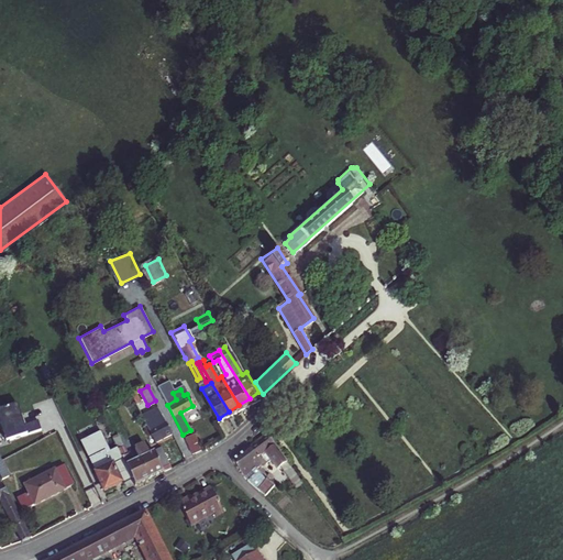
[(14,401),(0,404),(0,429),(2,438),(39,426),(35,417),(21,421),(14,401)]
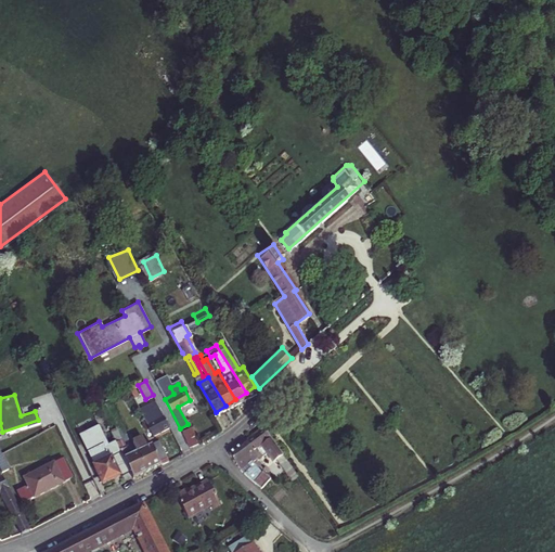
[(147,402),(140,407),(153,434),(168,424),(154,398),(150,401),(147,402)]
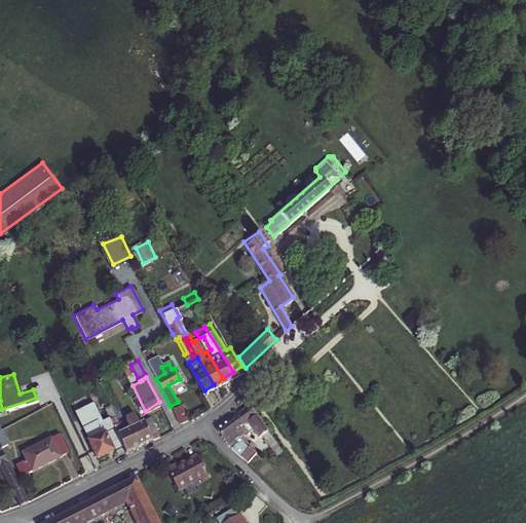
[(250,402),(233,414),(243,430),(247,427),(248,430),(253,425),(259,433),(267,426),(250,402)]
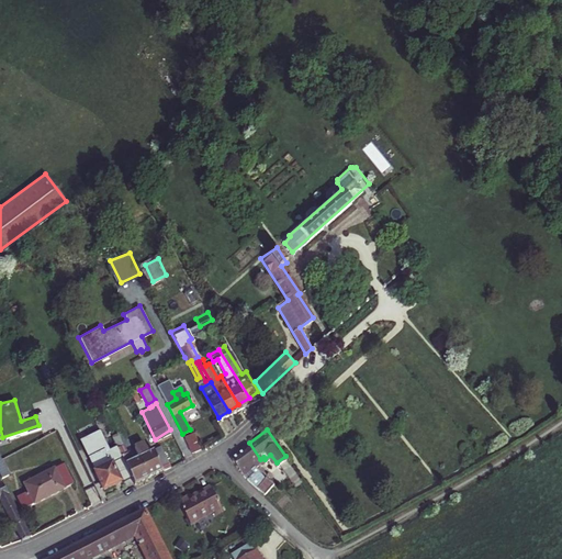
[(186,438),(192,453),(200,448),(193,434),(186,438)]
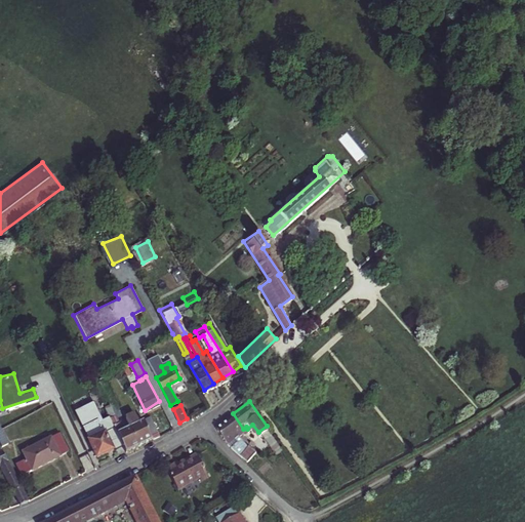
[(126,448),(138,442),(129,423),(124,425),(122,418),(118,419),(114,411),(110,413),(123,443),(126,448)]
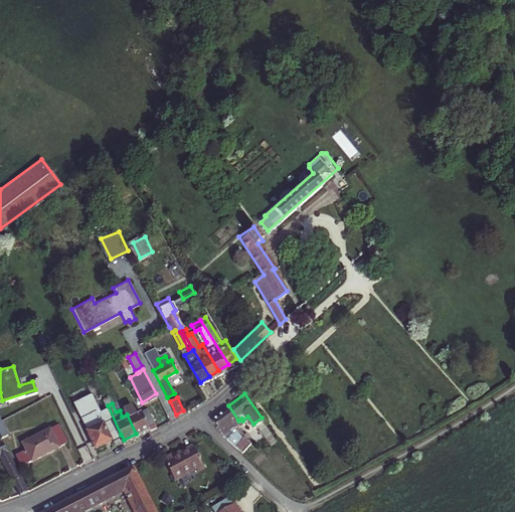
[(148,407),(137,413),(133,403),(124,407),(127,414),(136,434),(156,423),(148,407)]
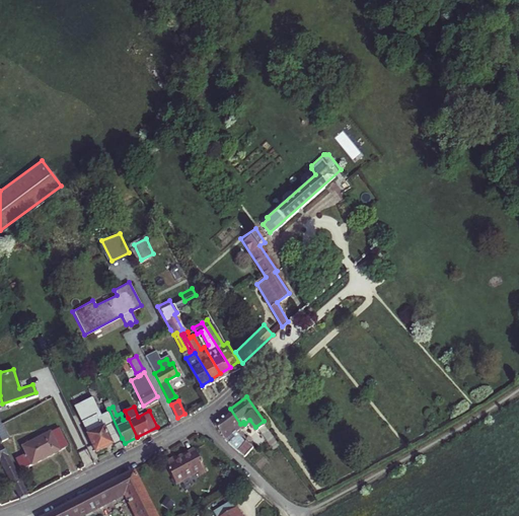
[(116,442),(122,438),(108,409),(98,414),(102,422),(105,420),(116,442)]
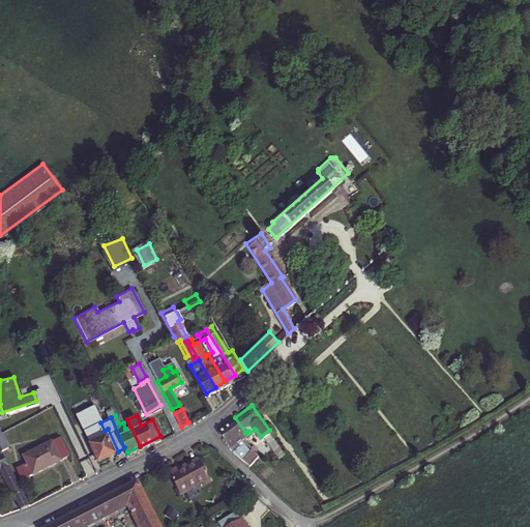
[(217,431),(229,445),(249,463),(257,454),(240,436),(245,433),(235,417),(217,431)]
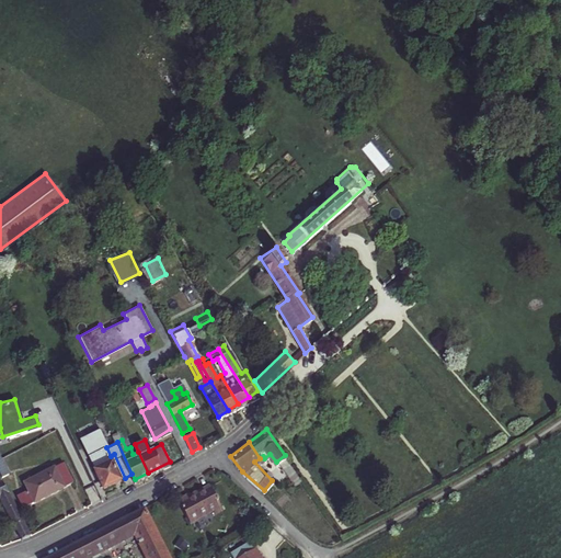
[(106,447),(105,445),(88,454),(95,468),(103,487),(121,478),(111,456),(106,447)]
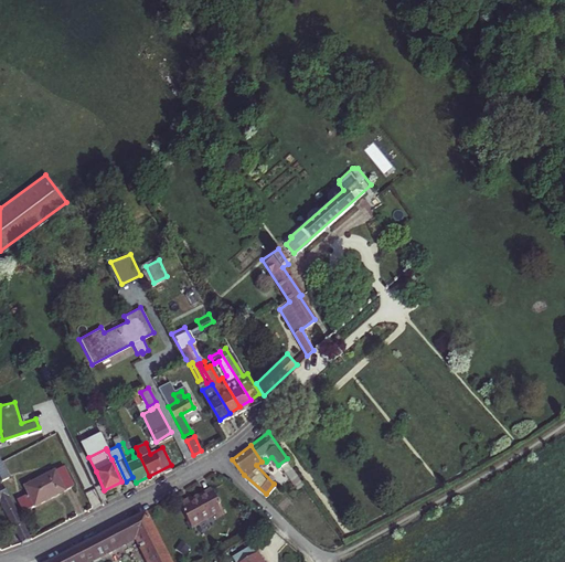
[(292,463),(286,467),(298,486),(305,481),(292,463)]
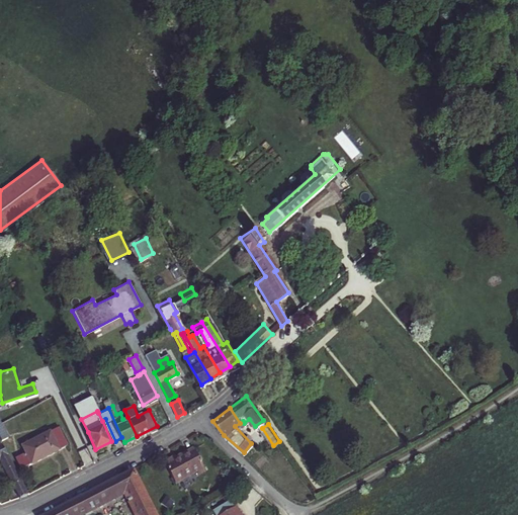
[(68,444),(60,425),(22,444),(26,452),(15,458),(19,467),(68,444)]
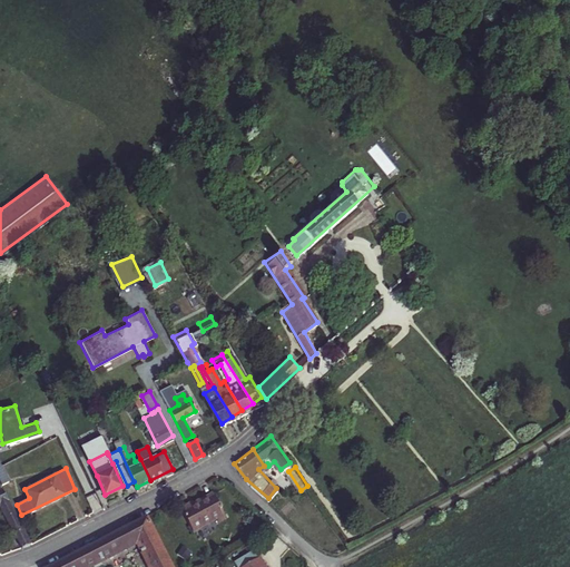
[(0,520),(15,548),(16,547),(28,541),(0,490),(0,520)]
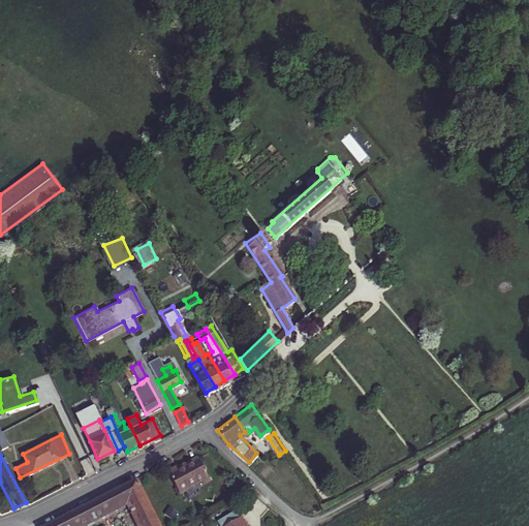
[(170,470),(182,491),(205,480),(207,483),(214,478),(201,457),(183,467),(181,464),(170,470)]
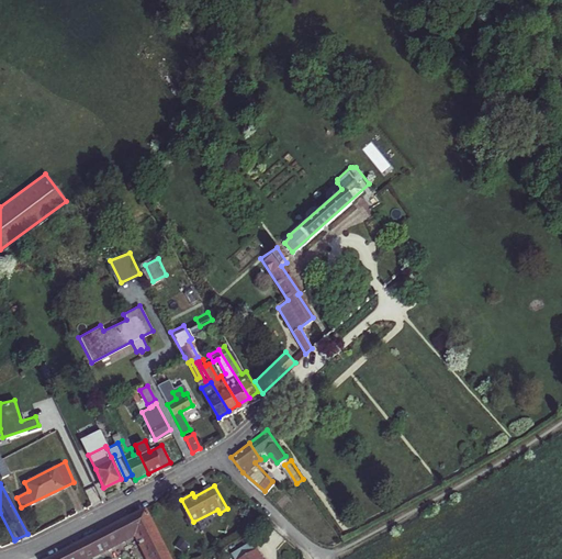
[(173,558),(147,507),(42,558),(92,558),(136,537),(145,558),(173,558)]
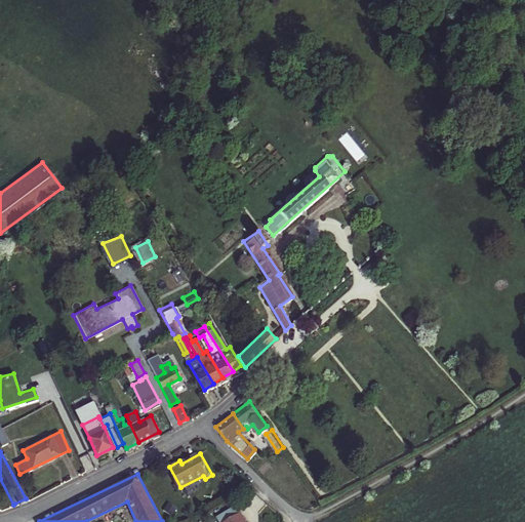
[(226,511),(230,518),(246,509),(242,502),(226,511)]
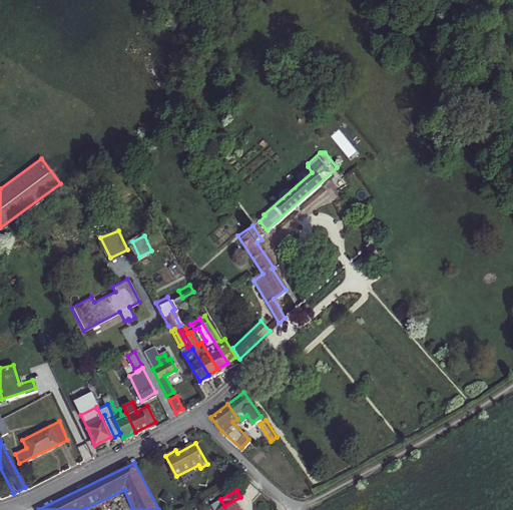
[(224,506),(223,507),(225,509),(248,509),(249,509),(241,497),(240,497),(224,506)]
